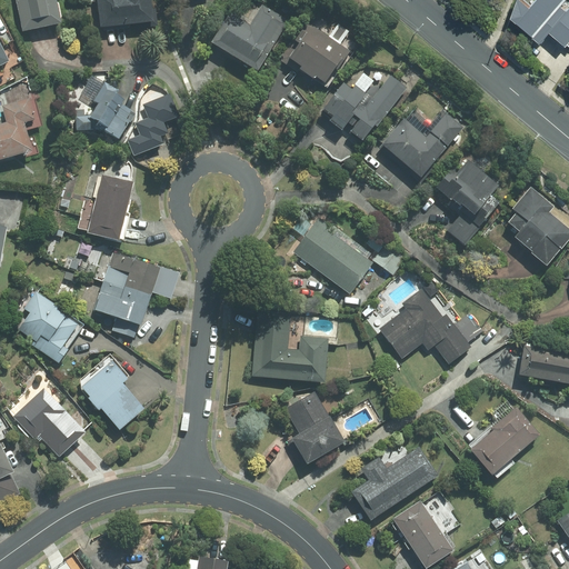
[(53,0),(13,0),(20,32),(59,25),(53,0)]
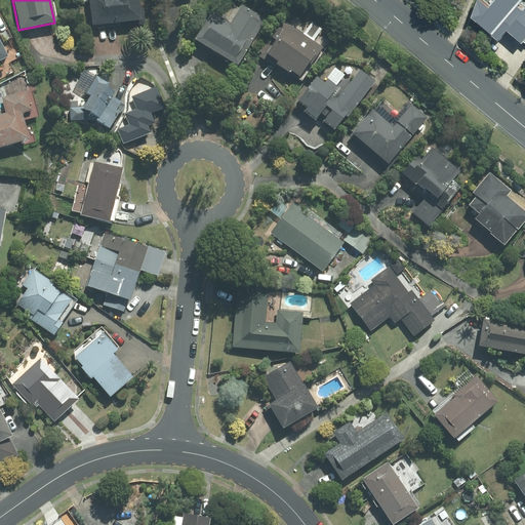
[(86,0),(89,26),(139,21),(136,0),(86,0)]
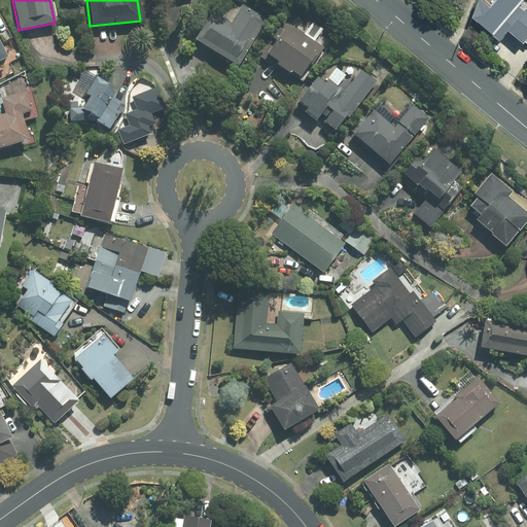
[(503,27),(519,40),(526,30),(526,0),(488,0),(487,1),(485,0),(472,0),(468,13),(494,36),(503,27)]
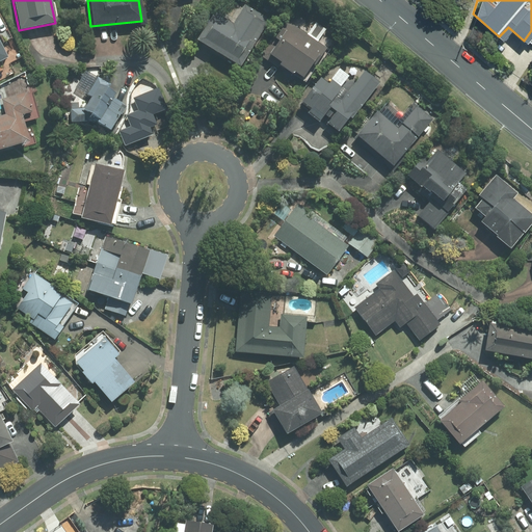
[(195,41),(238,67),(267,20),(242,4),(230,23),(213,11),(195,41)]
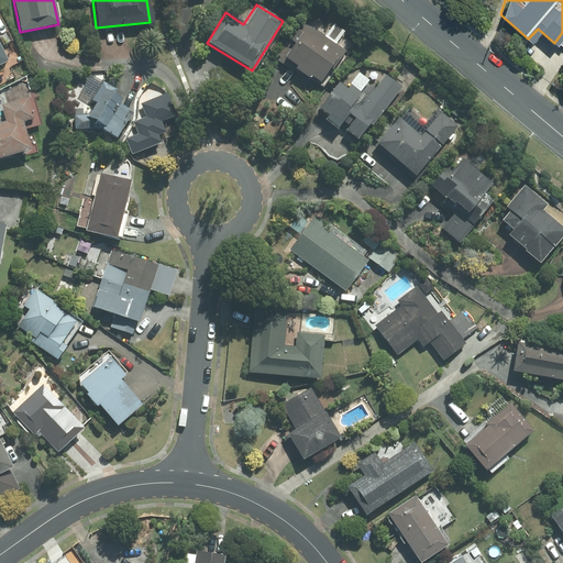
[(344,51),(301,22),(289,41),(288,40),(274,59),(285,67),(287,64),(317,85),(329,67),(331,69),(344,51)]
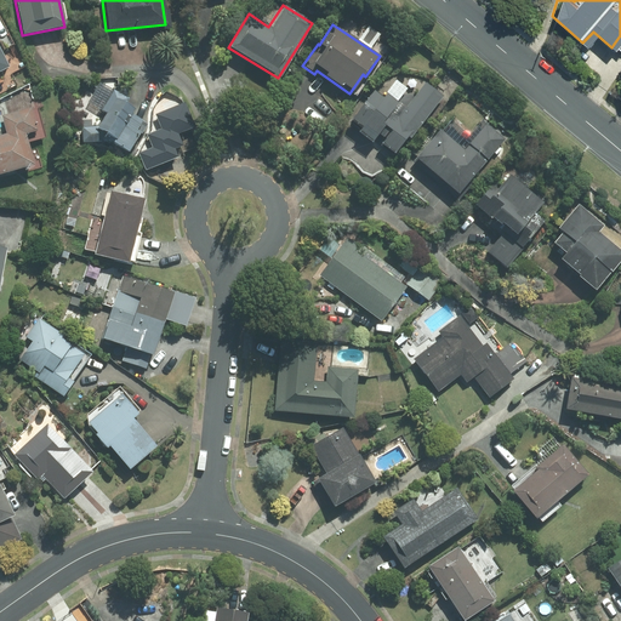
[(0,73),(12,68),(0,43),(0,73)]
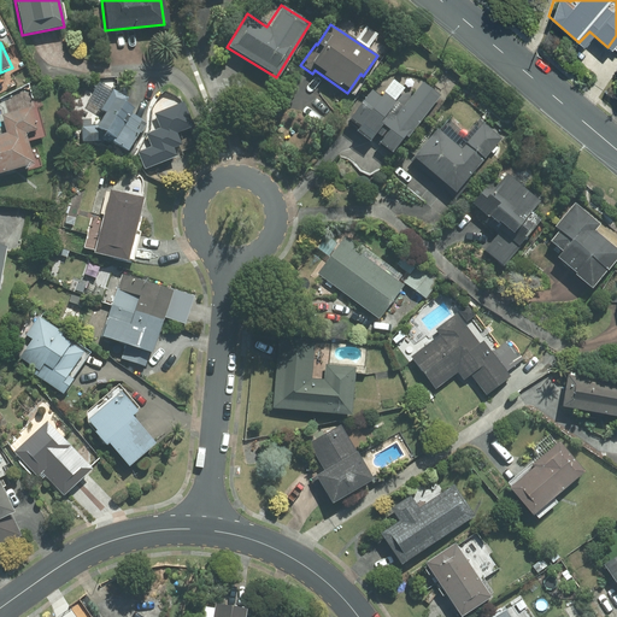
[(405,137),(439,97),(422,83),(394,117),(388,111),(395,103),(383,93),(380,98),(370,89),(346,119),(357,128),(353,133),(366,142),(374,134),(378,137),(375,141),(389,153),(404,136),(405,137)]
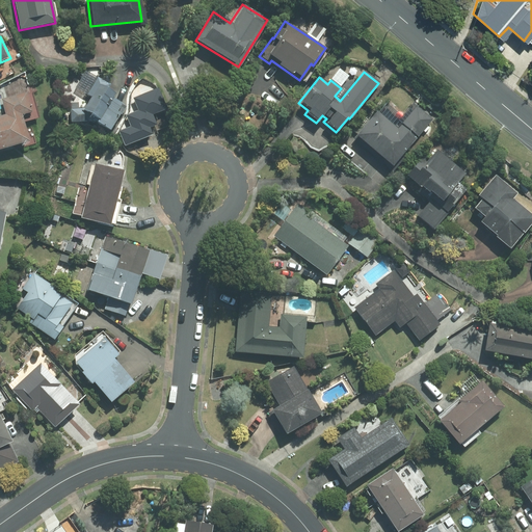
[(83,109),(70,110),(70,123),(91,122),(108,131),(118,115),(114,113),(120,105),(111,100),(113,96),(106,92),(110,85),(97,77),(85,95),(89,98),(83,109)]
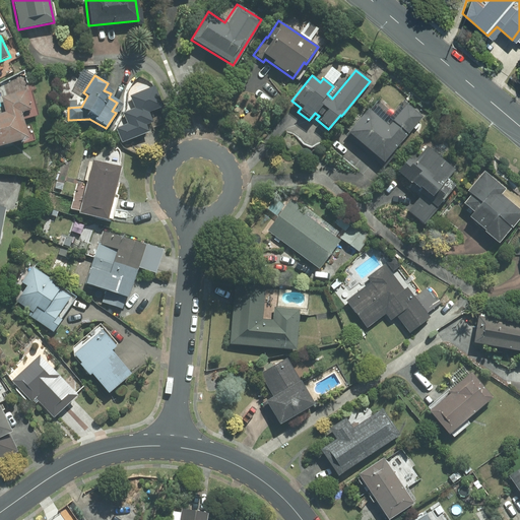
[(116,127),(121,141),(147,131),(143,122),(152,119),(150,111),(165,106),(156,86),(130,96),(134,107),(122,112),(126,124),(116,127)]
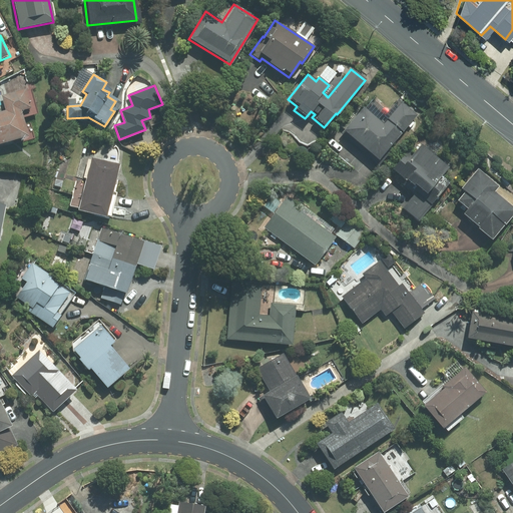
[(0,144),(27,137),(20,112),(31,109),(25,89),(0,96),(4,111),(0,111),(0,144)]
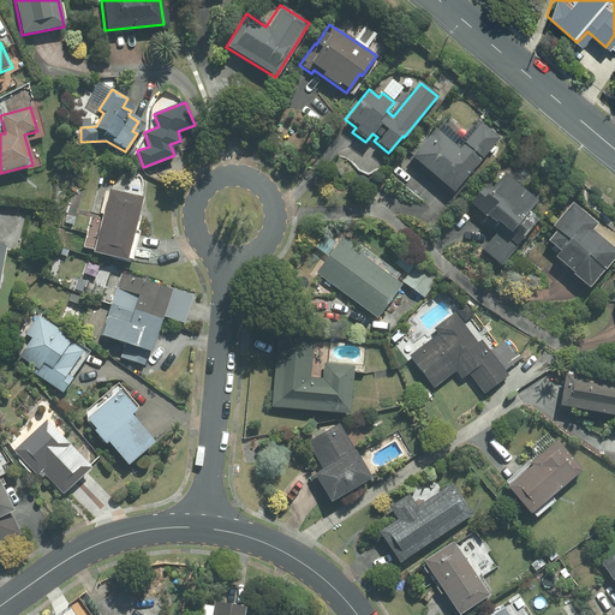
[(435,129),(410,157),(452,192),(499,137),(481,123),(459,149),(435,129)]
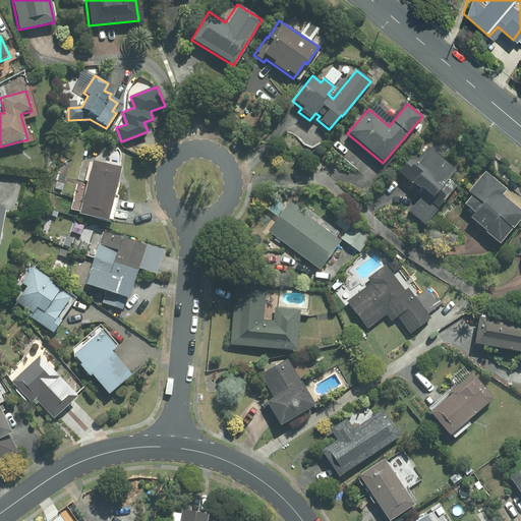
[(456,170),(427,147),(419,157),(413,153),(398,171),(412,183),(408,187),(419,197),(407,212),(423,225),(456,185),(448,179),(456,170)]
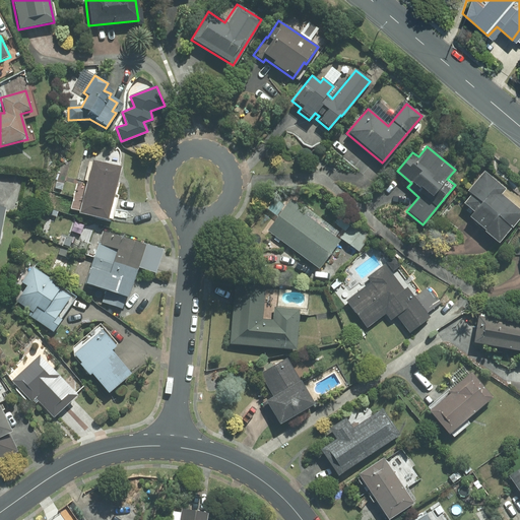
[(78,214),(106,221),(120,168),(92,160),(78,214)]
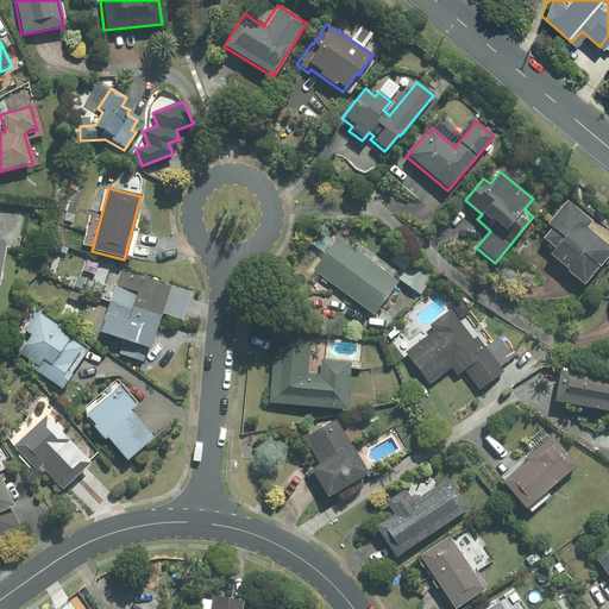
[(591,221),(566,201),(546,225),(550,227),(540,239),(552,249),(546,257),(582,287),(608,253),(608,248),(586,228),(591,221)]
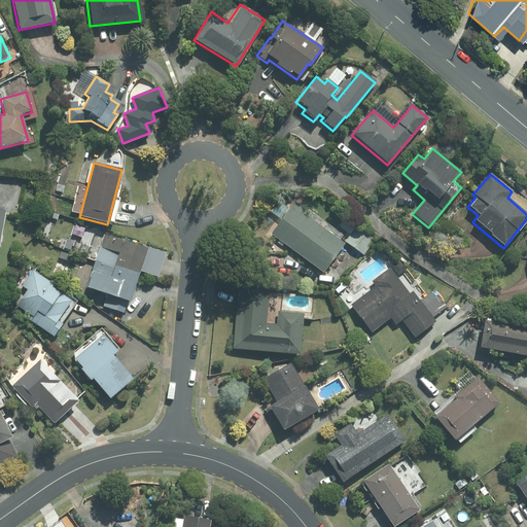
[(281,219),(271,234),(322,272),(343,244),(282,199),(272,212),(281,219)]
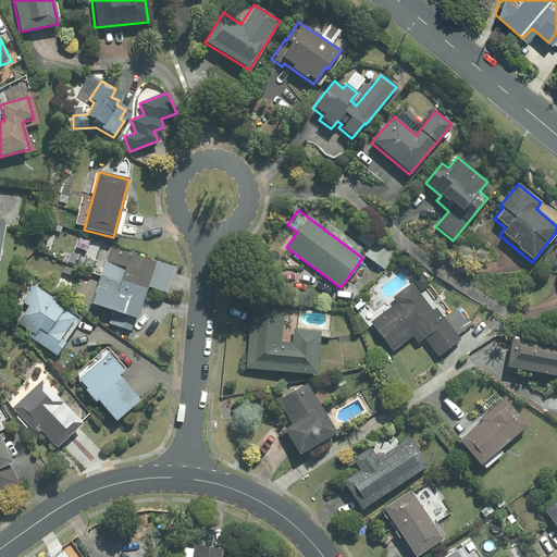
[(155,264),(109,249),(100,276),(145,292),(155,264)]
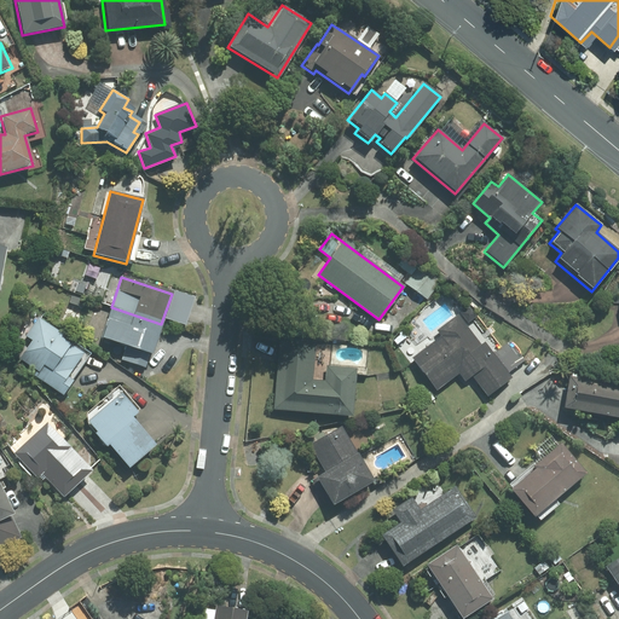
[(460,312),(467,323),(478,316),(470,305),(460,312)]
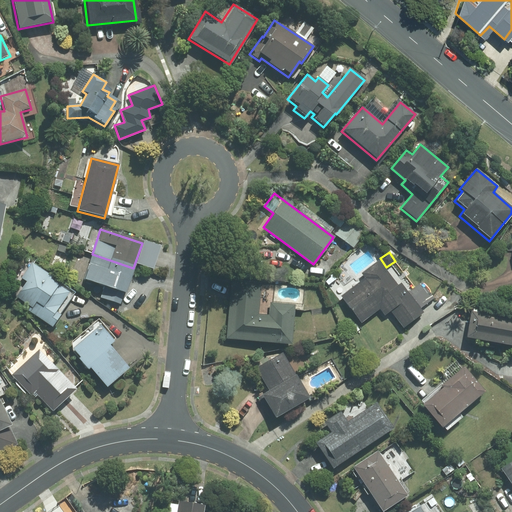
[(133,268),(92,254),(83,279),(124,293),(133,268)]
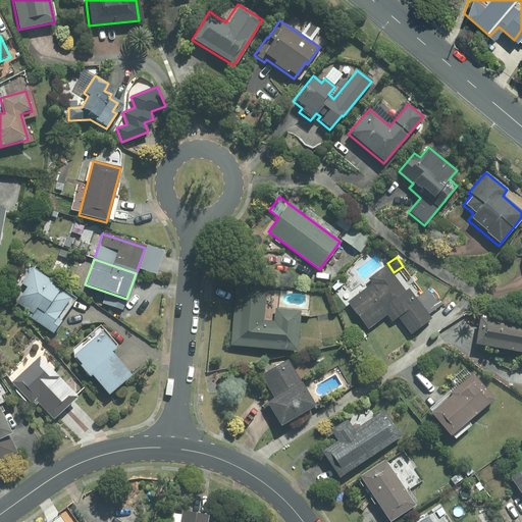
[(81,298),(29,262),(15,280),(12,304),(22,317),(59,343),(74,320),(68,316),(81,298)]
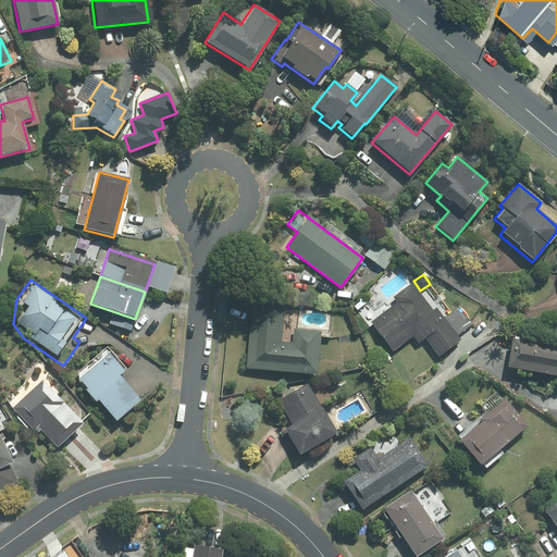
[(397,302),(370,323),(392,351),(412,335),(418,343),(424,337),(437,356),(459,339),(457,336),(471,324),(458,307),(443,319),(435,308),(432,310),(412,284),(393,298),(397,302)]
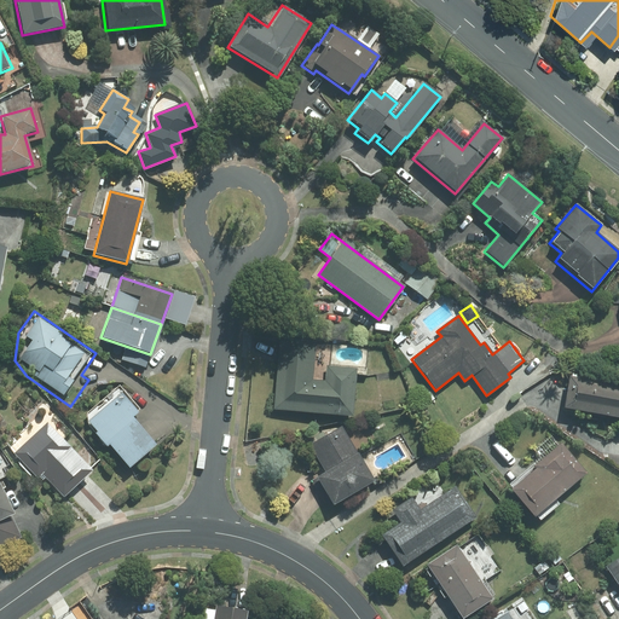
[(279,340),(272,410),(351,417),(356,369),(327,366),(325,382),(312,381),(316,342),(279,340)]
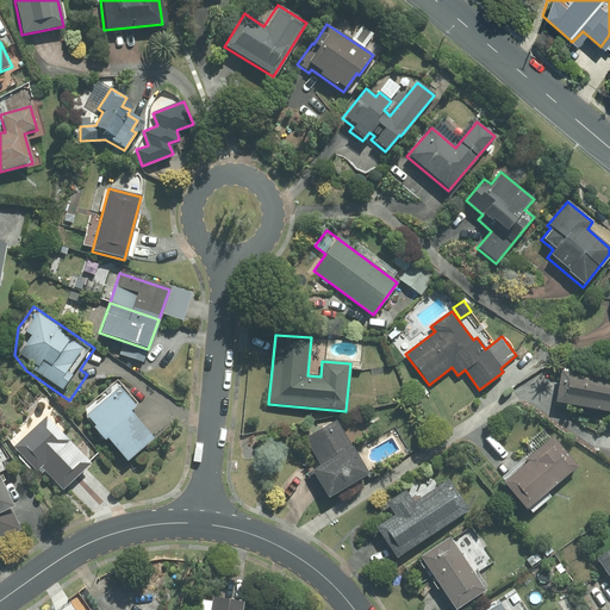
[(609,378),(559,369),(553,403),(609,411),(609,378)]
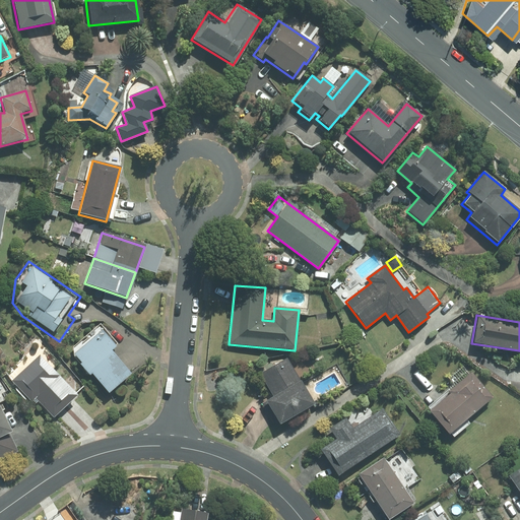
[(99,324),(72,347),(72,354),(106,394),(128,375),(108,350),(116,344),(99,324)]
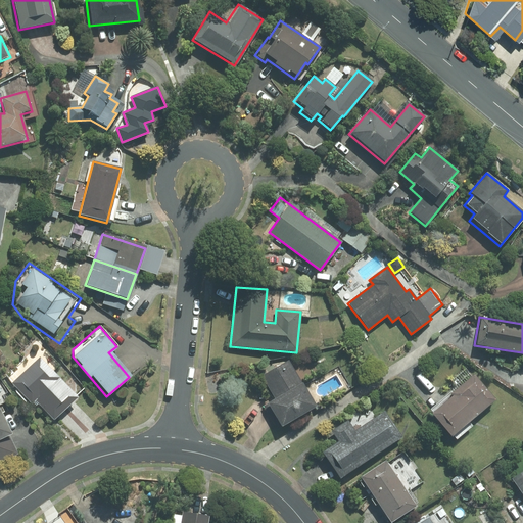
[(77,398),(38,357),(10,382),(31,405),(34,401),(52,421),(77,398)]
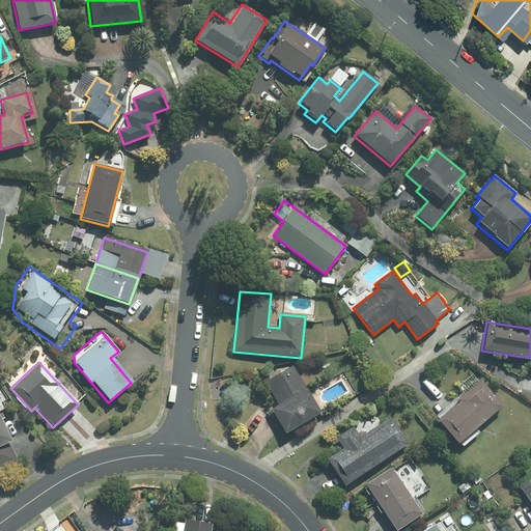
[(319,414),(291,365),(264,381),(278,404),(267,411),(280,436),(319,414)]
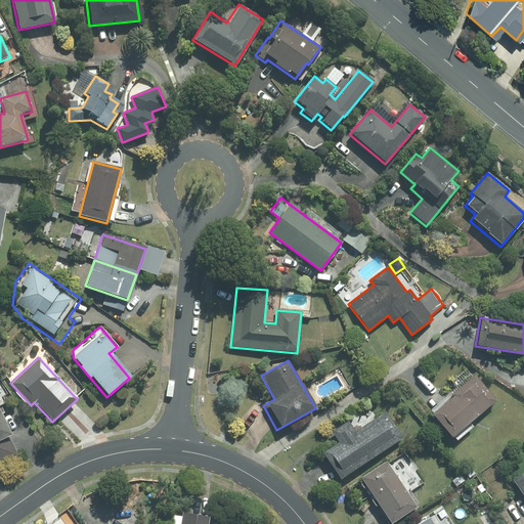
[(430,416),(450,439),(494,401),(473,376),(449,395),(451,398),(430,416)]
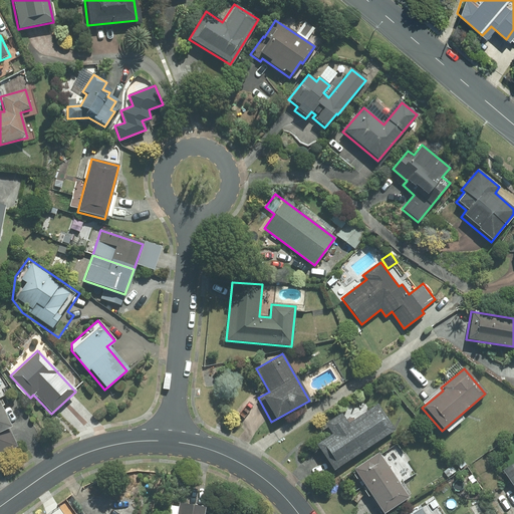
[(314,445),(331,471),(394,431),(376,405),(347,424),(340,414),(324,424),(331,434),(314,445)]
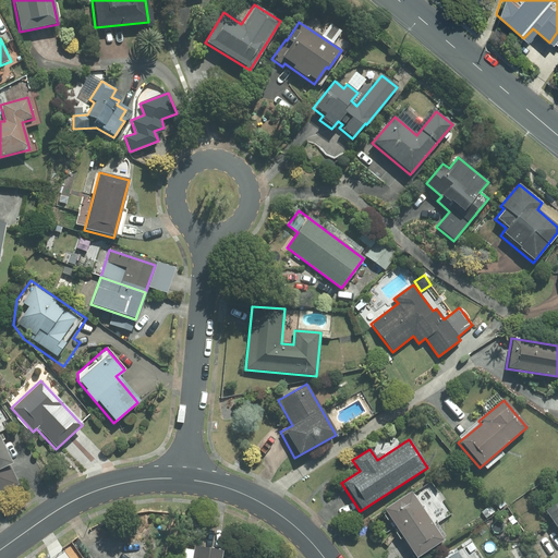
[(0,493),(20,485),(0,440),(0,493)]
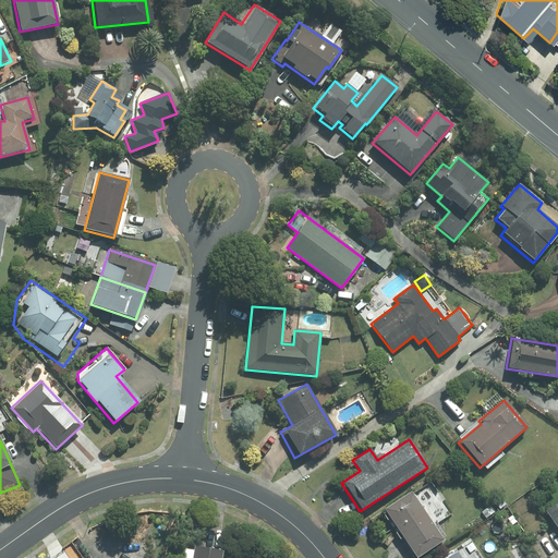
[(411,492),(383,510),(413,557),(415,557),(443,541),(411,492)]
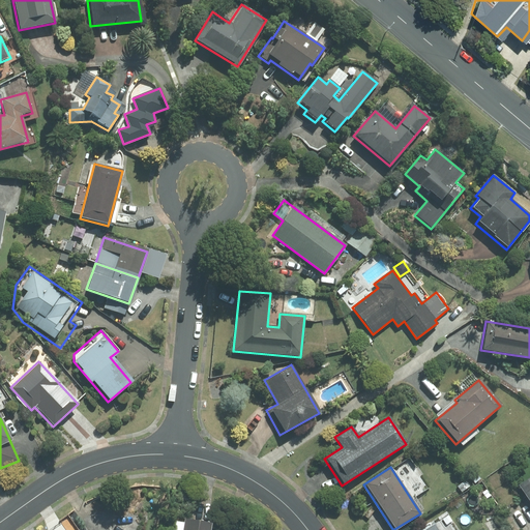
[(529,477),(518,486),(529,505),(529,477)]
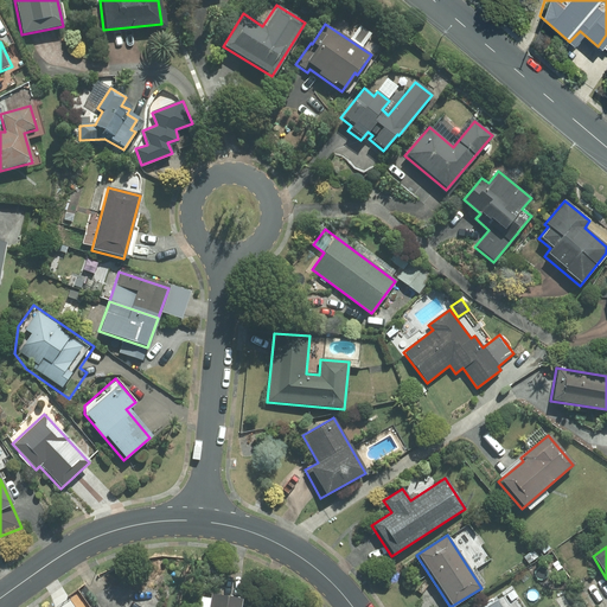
[(238,606),(241,600),(210,595),(208,606),(238,606)]
